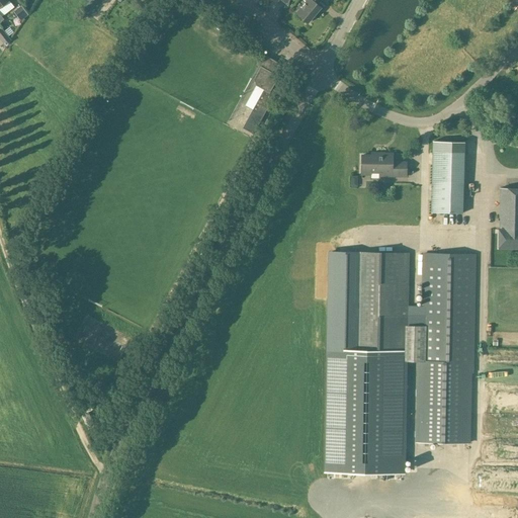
[(0,0),(0,22),(4,19),(0,13),(0,7),(9,1),(8,0),(0,0)]
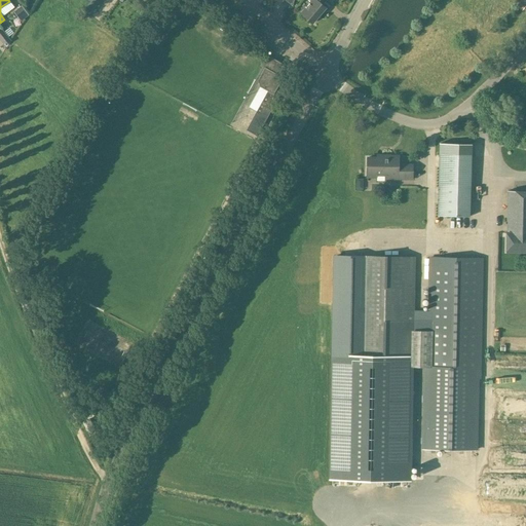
[(97,6),(102,0),(88,0),(90,1),(86,6),(85,11),(89,14),(97,6)]
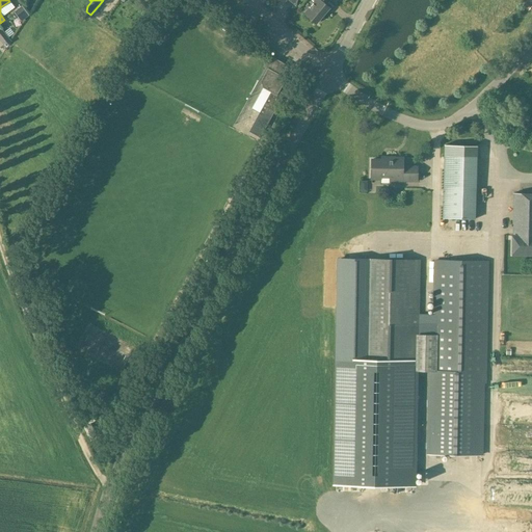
[(329,8),(321,2),(322,0),(312,0),(315,2),(304,15),(316,24),(329,8)]
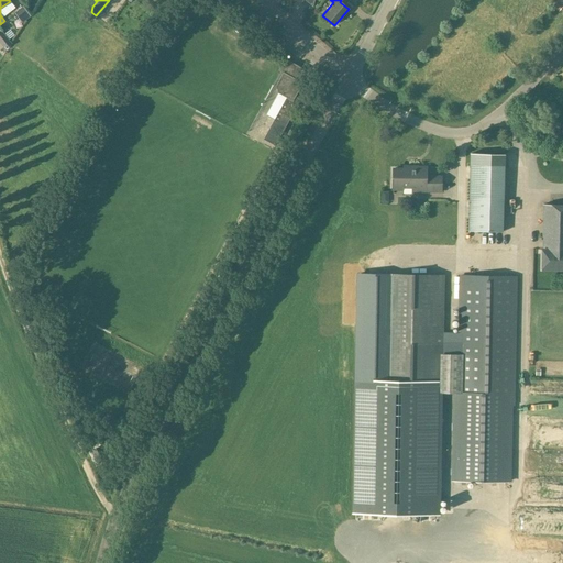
[(26,20),(31,17),(22,7),(18,10),(26,20)]
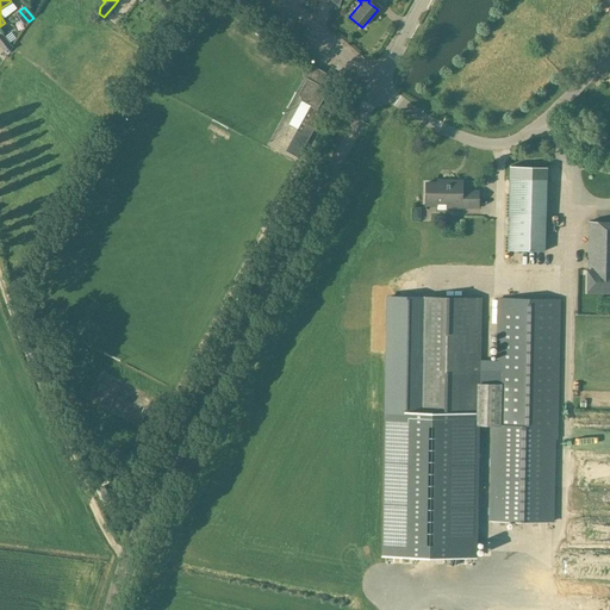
[(0,35),(0,45),(6,54),(13,48),(2,33),(0,35)]
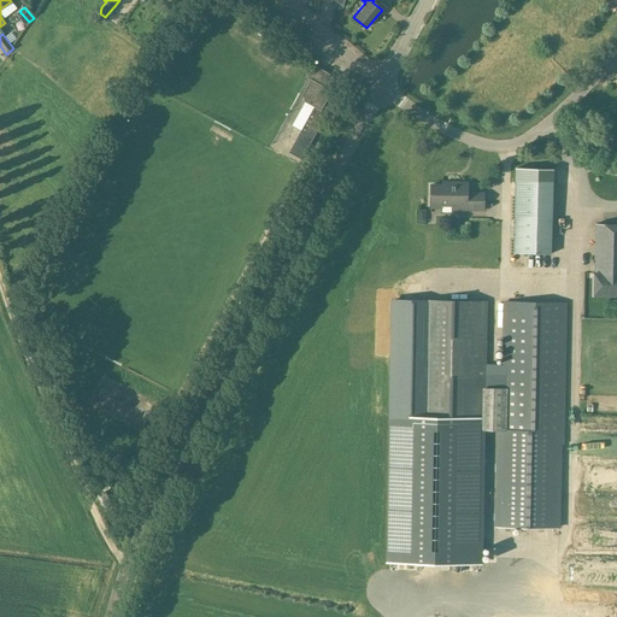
[(301,160),(312,140),(313,140),(330,110),(324,106),(329,97),(327,89),(334,77),(312,65),(305,78),(307,80),(307,81),(310,82),(303,95),(305,104),(313,107),(300,133),(289,153),(301,160)]
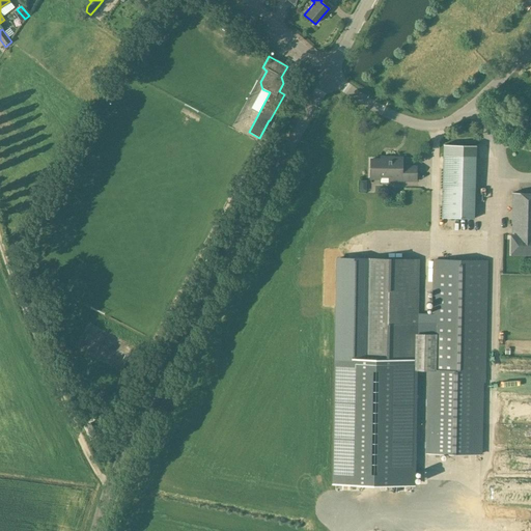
[(474,220),(476,157),(443,156),(442,219),(474,220)]
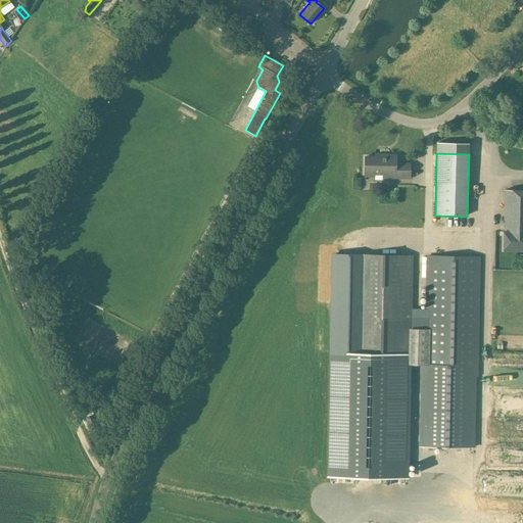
[(375,157),(365,157),(365,177),(374,177),(374,175),(383,175),(383,179),(386,179),(386,177),(392,177),(392,179),(411,179),(411,164),(396,163),(396,155),(375,155),(375,157)]
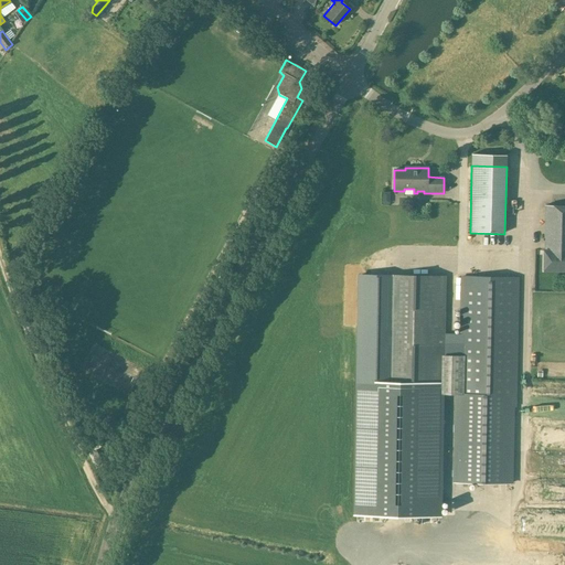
[(564,205),(545,205),(544,251),(544,270),(564,270),(564,205)]
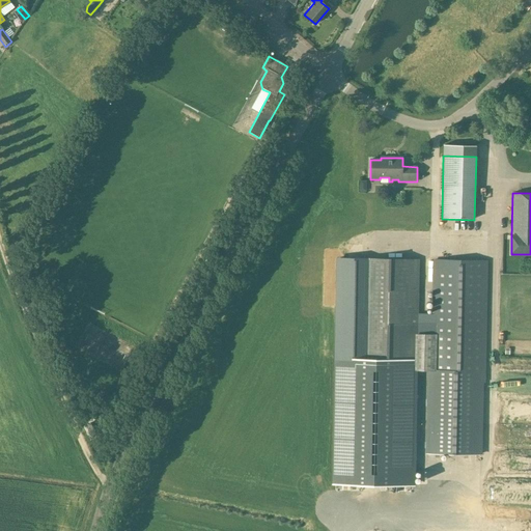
[(362,259),(360,360),(335,360),(332,483),(412,485),(414,371),(428,371),(426,454),(481,455),(483,373),(485,373),(488,260),(432,259),(431,315),(416,315),(417,260),(362,259)]
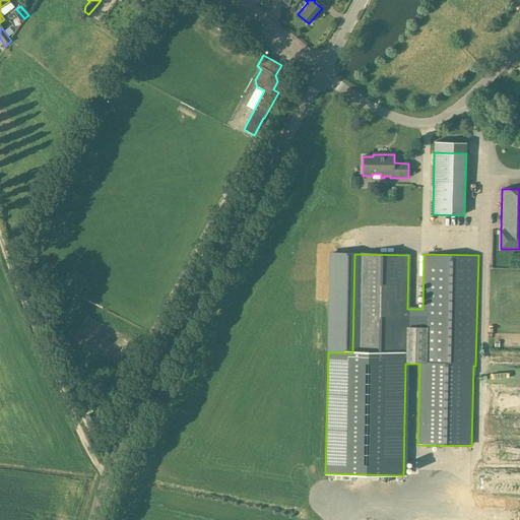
[(88,414),(84,416),(89,428),(93,426),(88,414)]
